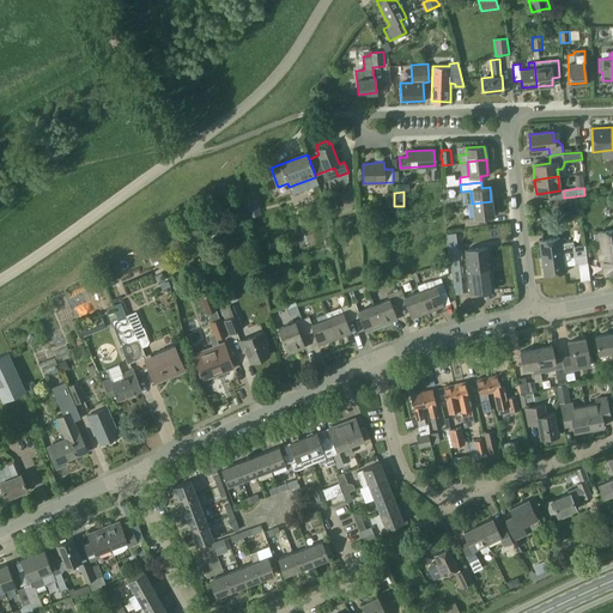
[(578,206),(577,196),(552,200),(553,210),(578,206)]
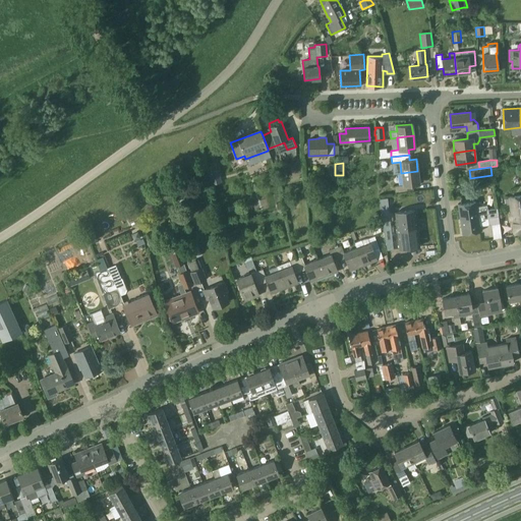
[(284,168),(278,170),(281,180),(287,178),(284,168)]
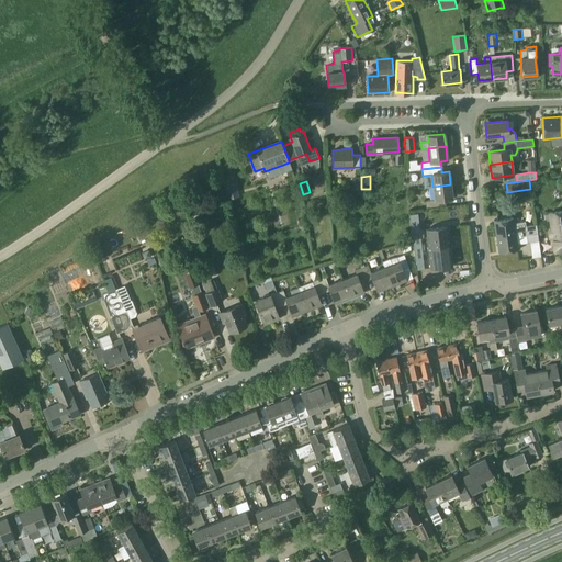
[(226,184),(225,186),(227,198),(238,195),(235,183),(234,183),(226,184)]
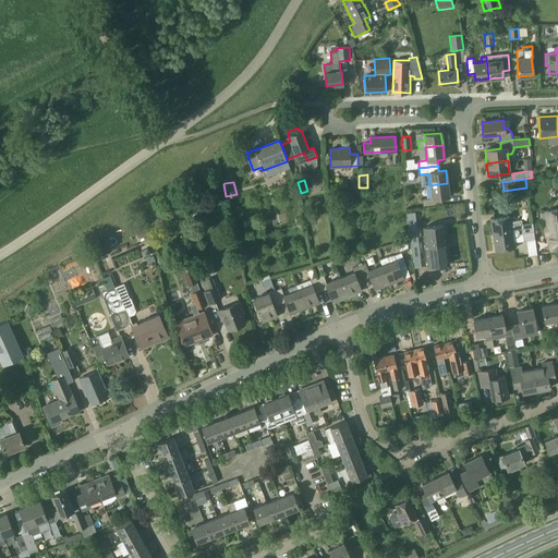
[(449,196),(447,183),(429,185),(431,198),(423,198),(424,206),(443,204),(441,197),(449,196)]
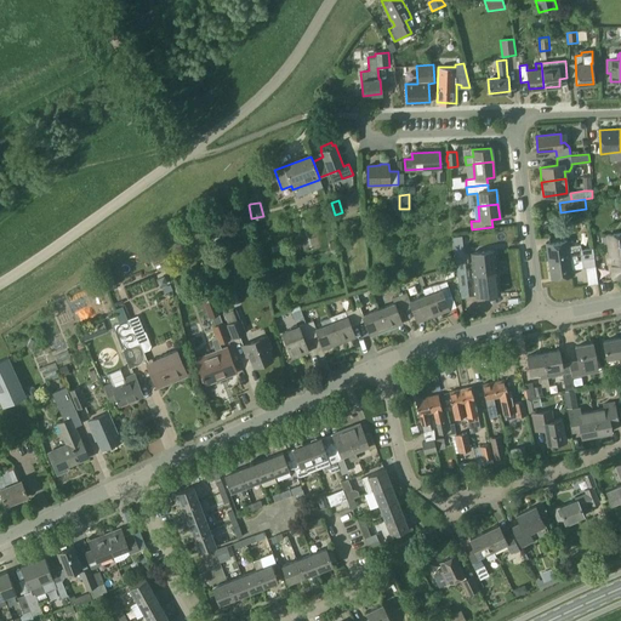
[(620,232),(607,235),(610,254),(608,254),(610,269),(611,268),(613,279),(620,278),(620,232)]
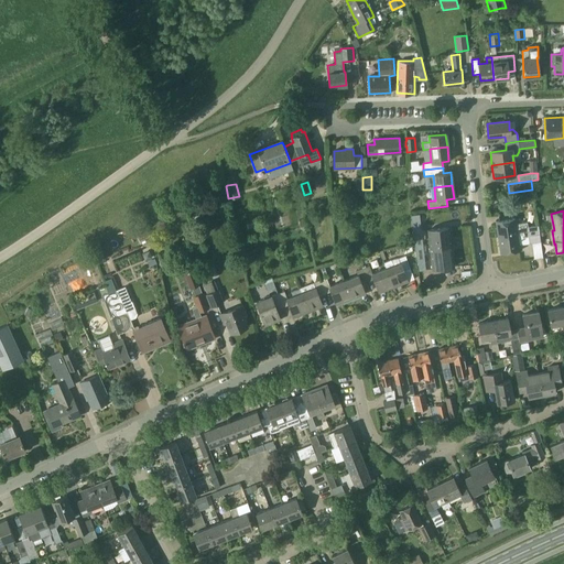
[(411,215),(413,242),(413,245),(422,243),(419,214),(411,215)]
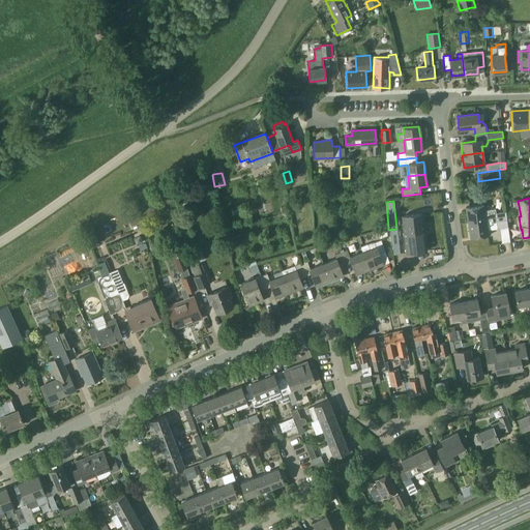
[(492,223),(507,219),(506,211),(496,213),(496,208),(484,210),(484,206),(466,208),(468,224),(491,219),(492,223)]
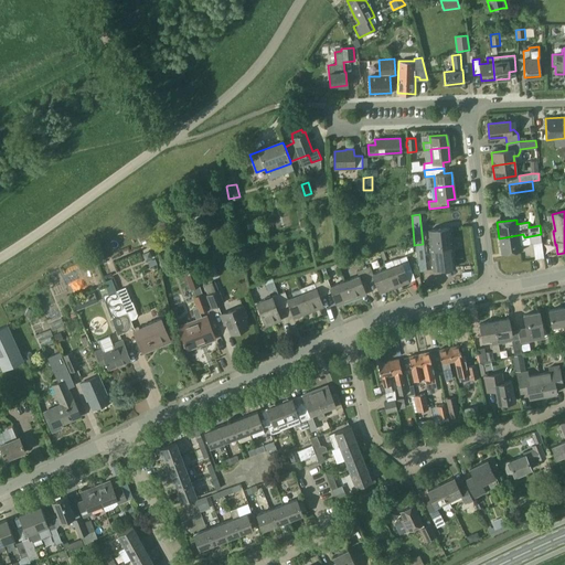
[(450,227),(428,230),(430,243),(433,259),(434,269),(455,267),(450,227)]
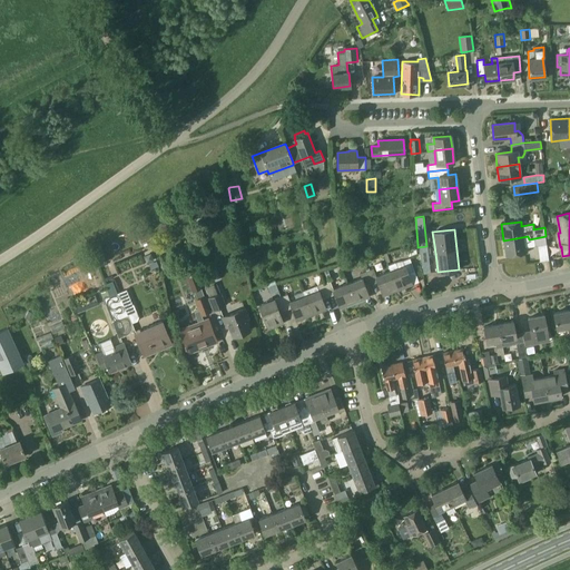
[(528,236),(503,241),(505,256),(526,253),(524,247),(547,244),(546,236),(529,239),(528,236)]
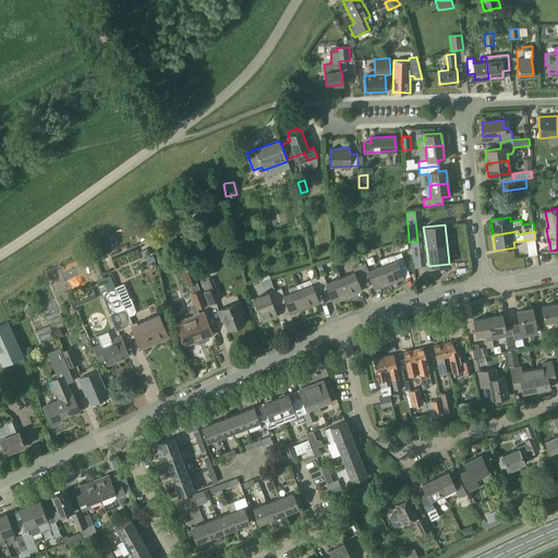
[(147,247),(141,251),(144,257),(150,255),(147,247)]
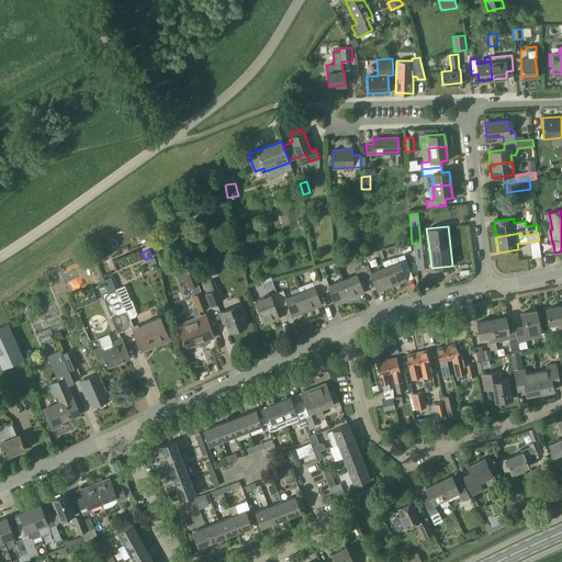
[(385,267),(392,285),(406,280),(403,270),(409,268),(404,255),(397,257),(390,259),(383,261),(385,267)]
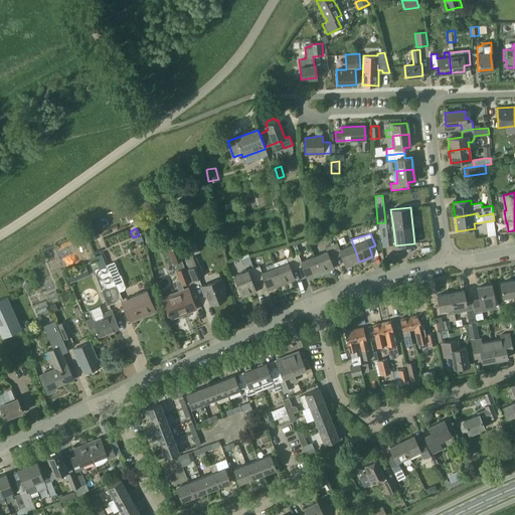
[(393,235),(382,236),(383,245),(393,244),(393,235)]
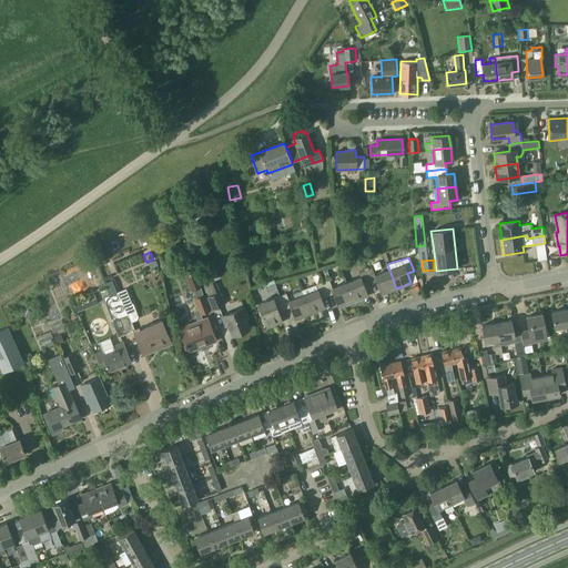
[(214,266),(203,272),(208,284),(219,280),(214,266)]
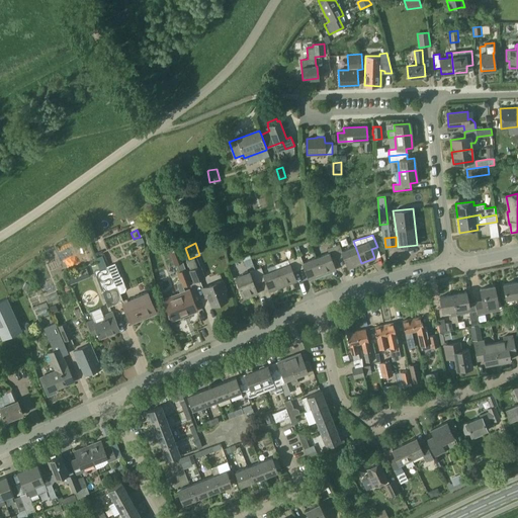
[(361,263),(355,246),(342,251),(339,244),(333,246),(338,258),(343,257),(347,268),(361,263)]
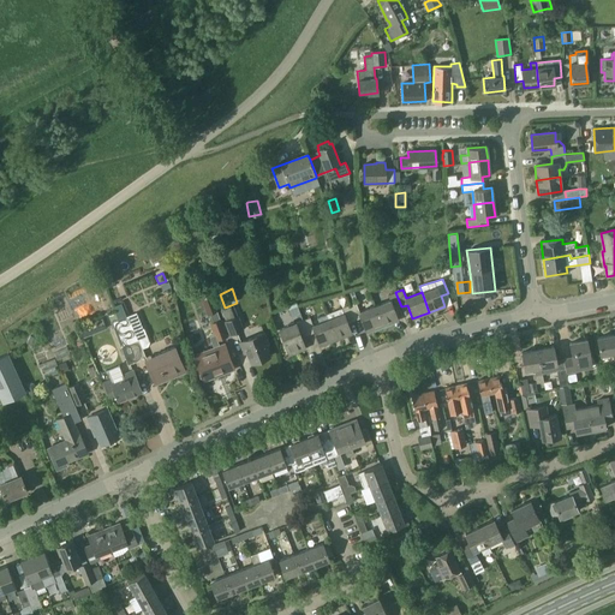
[(401,306),(395,292),(388,296),(390,300),(375,306),(382,326),(399,320),(395,309),(401,306)]
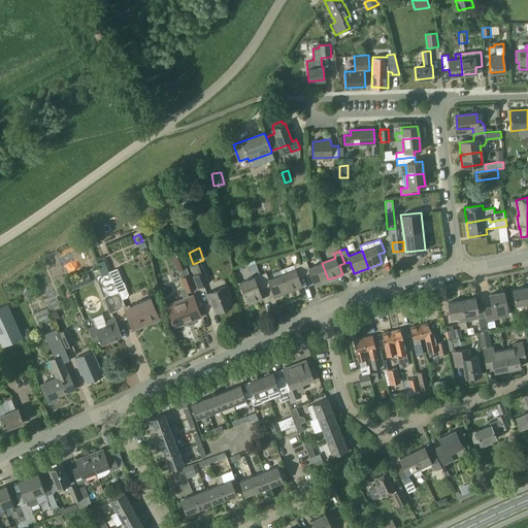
[(185,259),(183,254),(173,257),(178,270),(180,269),(183,276),(179,277),(184,288),(179,289),(185,300),(167,306),(172,320),(171,321),(172,323),(173,322),(175,328),(201,318),(193,296),(189,298),(187,292),(196,289),(191,273),(189,274),(187,267),(188,266),(187,266),(188,265),(186,259),(185,259)]
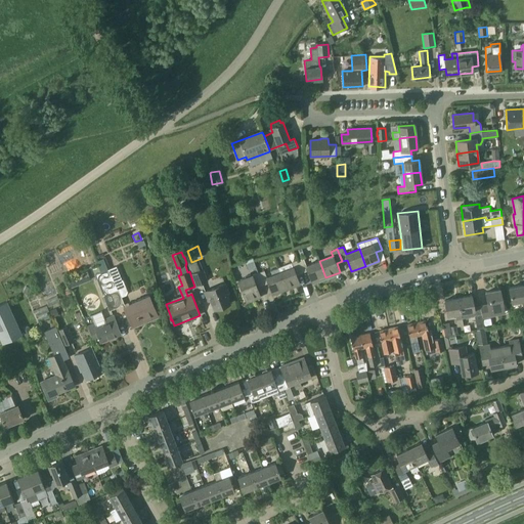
[(297,260),(302,273),(308,270),(313,282),(325,277),(319,261),(306,266),(303,258),(297,260)]
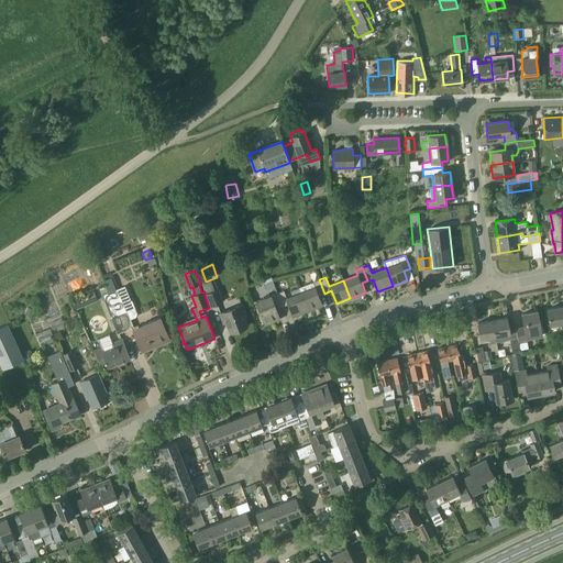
[(202,284),(206,294),(205,294),(210,307),(224,301),(219,288),(218,289),(213,279),(202,284)]
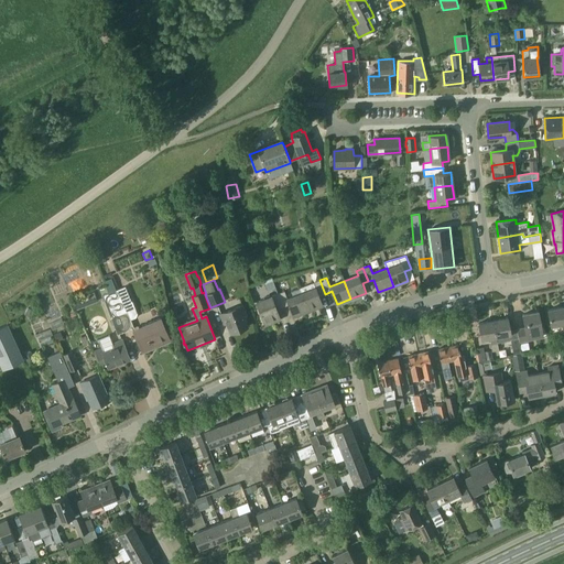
[(307,285),(299,289),(307,312),(323,306),(320,296),(325,294),(320,280),(313,283),(315,288),(310,290),(307,285)]
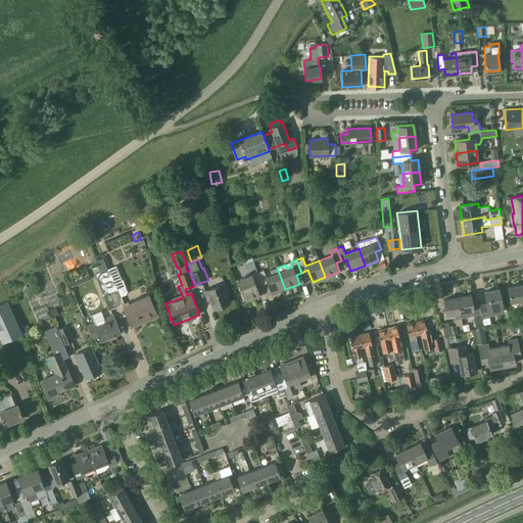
[(253,260),(245,264),(247,270),(255,267),(253,260)]
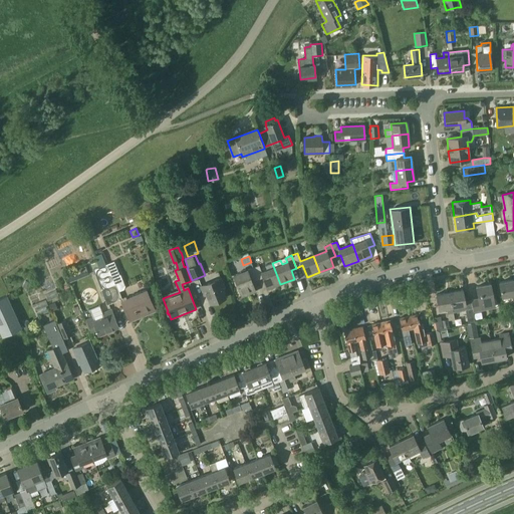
[(113,261),(93,270),(107,305),(121,298),(119,291),(114,280),(121,277),(120,274),(119,274),(113,261)]
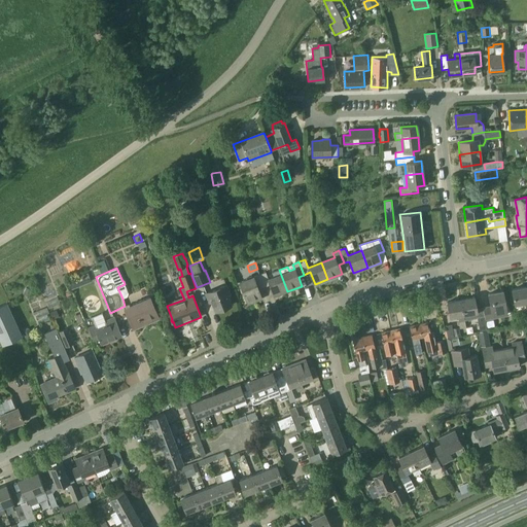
[(266,272),(259,275),(264,286),(270,284),(274,296),(287,291),(279,270),(272,272),(274,277),(269,279),(266,272)]
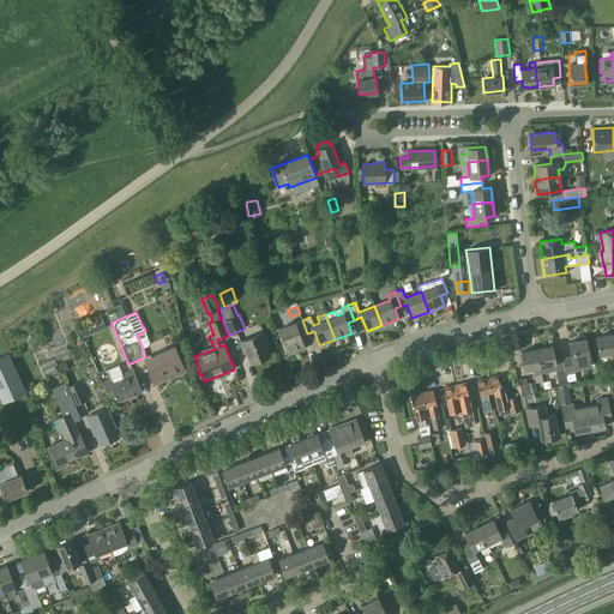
[(307,333),(302,320),(280,329),(289,354),(306,348),(301,337),(307,333)]
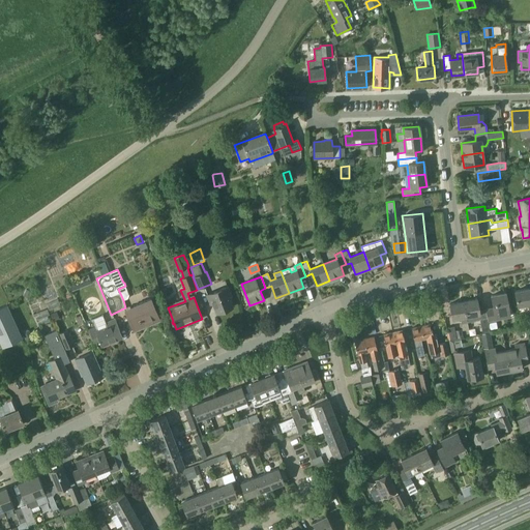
[(232,295),(229,287),(207,295),(210,304),(213,303),(217,314),(233,306),(229,297),(232,295)]
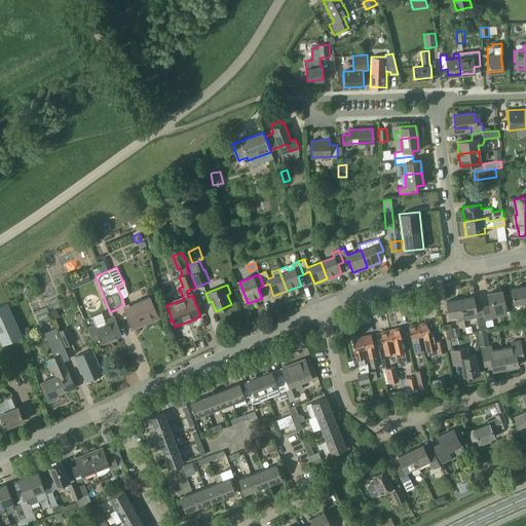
[(26,287),(23,294),(29,297),(32,291),(26,287)]
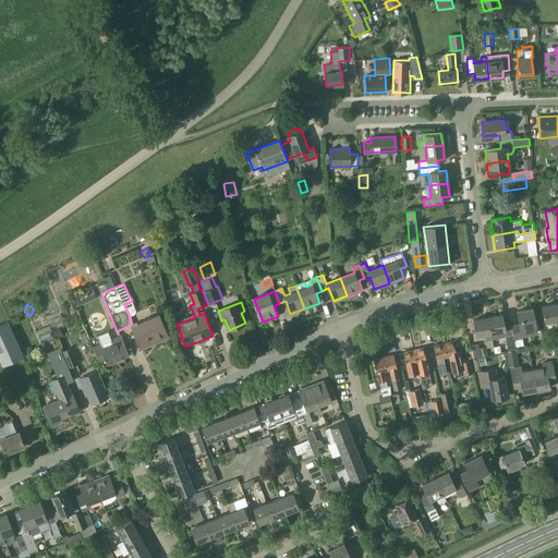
[(557,311),(557,304),(543,306),(546,323),(557,320),(557,328),(557,311)]
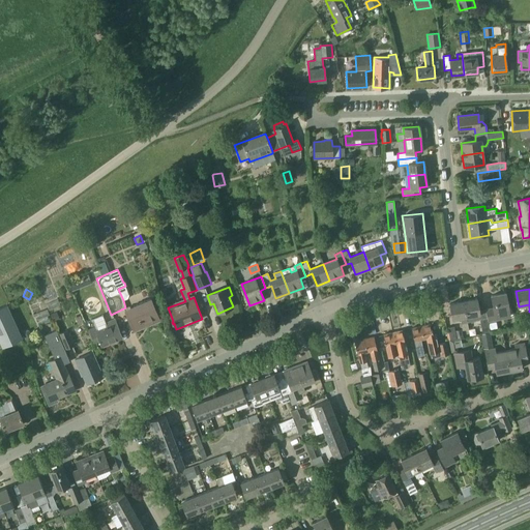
[(488,317),(488,321),(506,318),(504,310),(509,308),(506,293),(491,296),(494,308),(486,310),(488,317)]
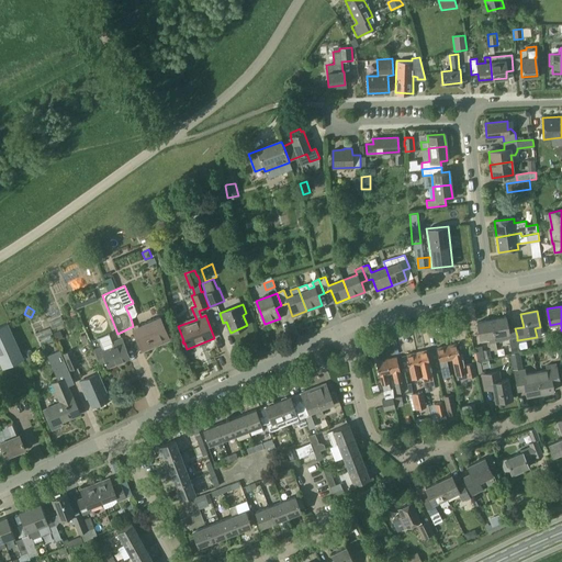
[(169,339),(159,316),(133,327),(143,350),(169,339)]
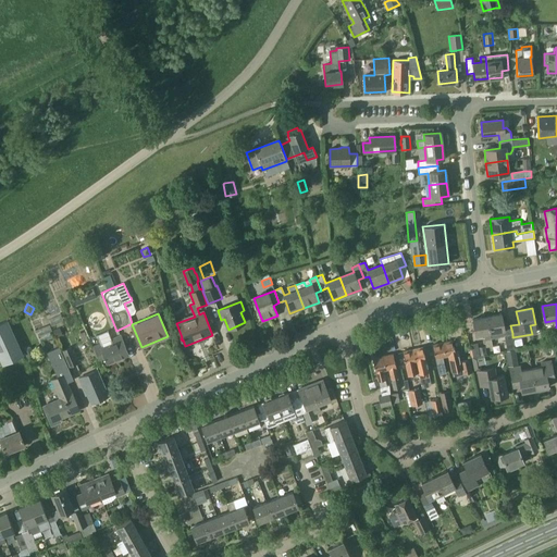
[(61,314),(49,320),(51,325),(63,321),(61,314)]
